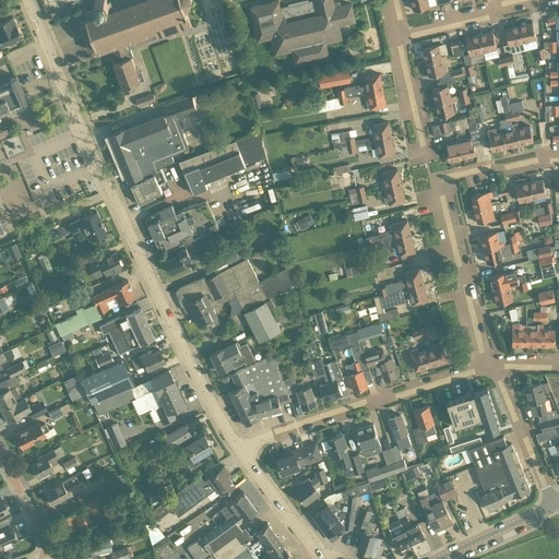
[(79,21),(81,27),(85,26),(88,25),(94,42),(91,43),(87,44),(90,50),(96,47),(98,47),(100,52),(114,48),(115,54),(127,49),(130,48),(128,43),(134,40),(147,36),(155,33),(157,37),(157,38),(179,31),(191,26),(188,15),(187,14),(186,10),(191,6),(192,0),(118,0),(111,2),(110,0),(108,0),(107,0),(96,0),(97,2),(98,7),(85,12),(87,18),(86,19),(79,21)]
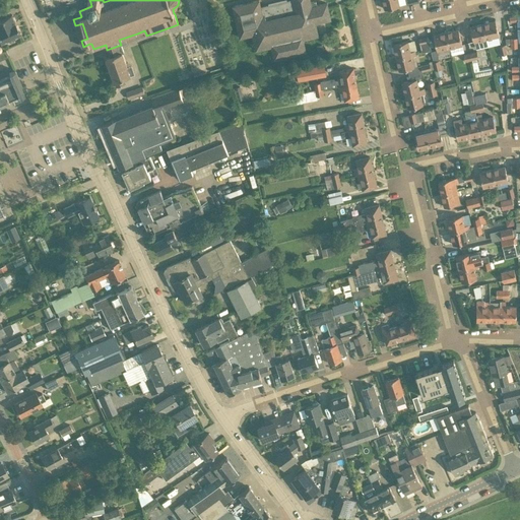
[(259,0),(249,0),(231,4),(238,37),(251,35),(255,49),(270,46),(273,59),(306,52),(303,38),(319,35),(316,21),(331,18),(326,0),(324,0),(311,3),(310,0),(277,0),(260,4),(259,0)]
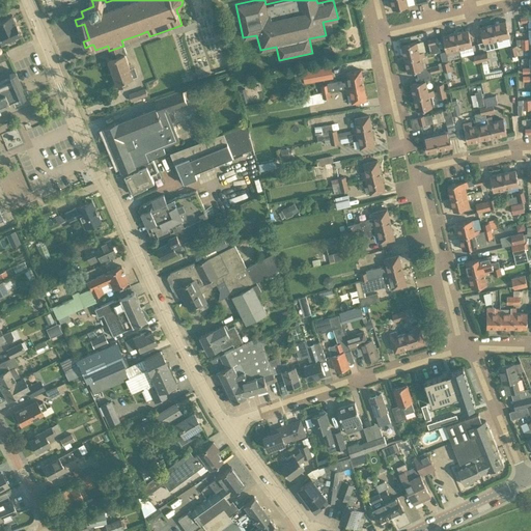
[(390,0),(393,9),(408,5),(406,0),(390,0)]
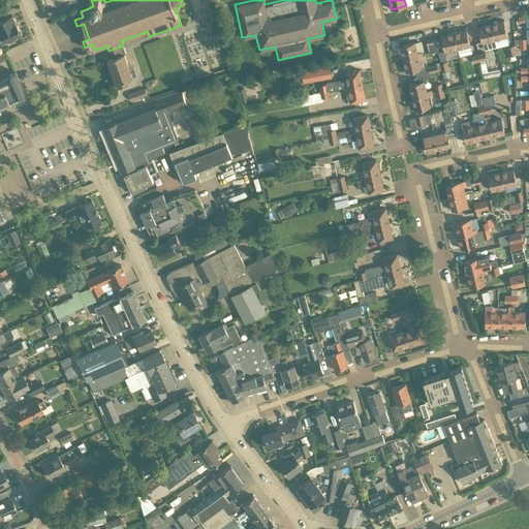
[(0,41),(1,43),(20,35),(14,23),(11,16),(0,21),(0,41)]
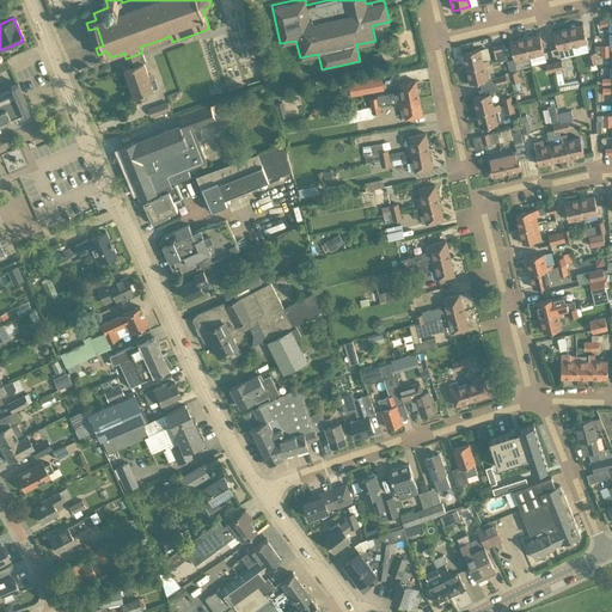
[(582,24),(568,28),(573,46),(587,42),(582,24)]
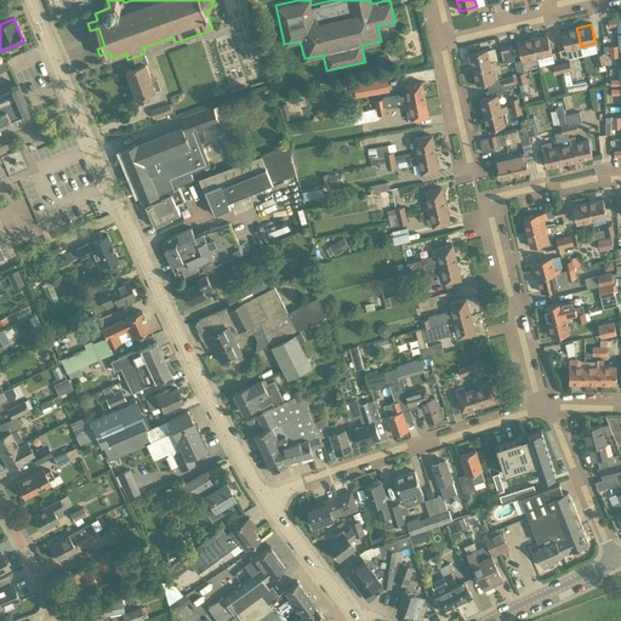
[(565,50),(581,46),(576,28),(562,32),(565,50)]
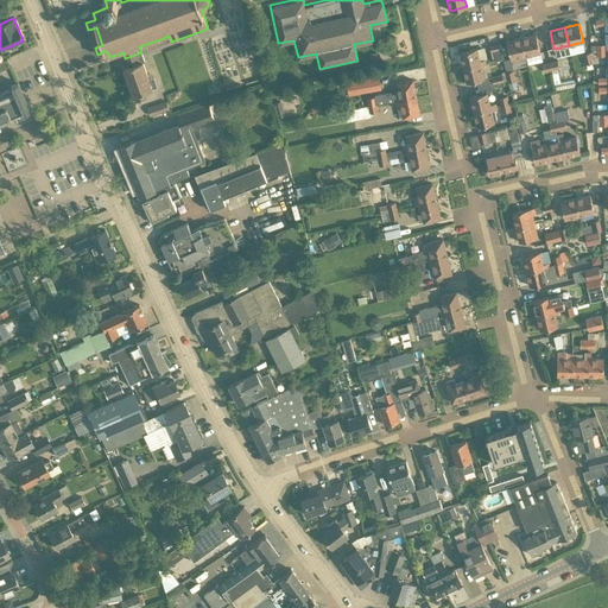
[(536,35),(521,38),(526,55),(540,52),(536,35)]
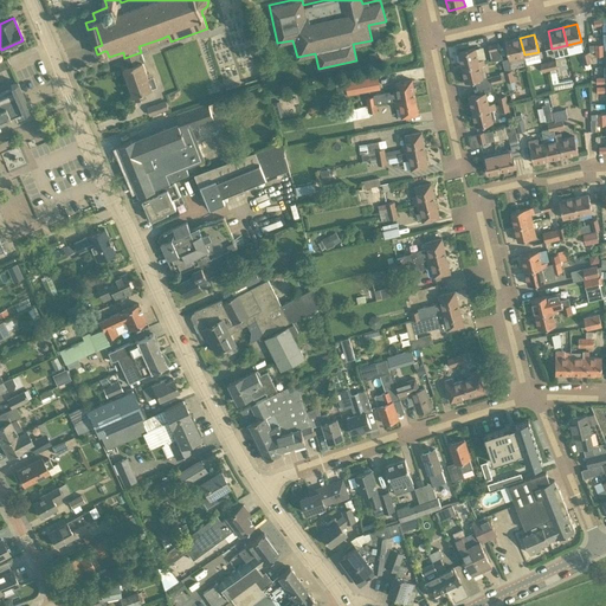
[(509,58),(524,55),(520,38),(505,42),(509,58)]
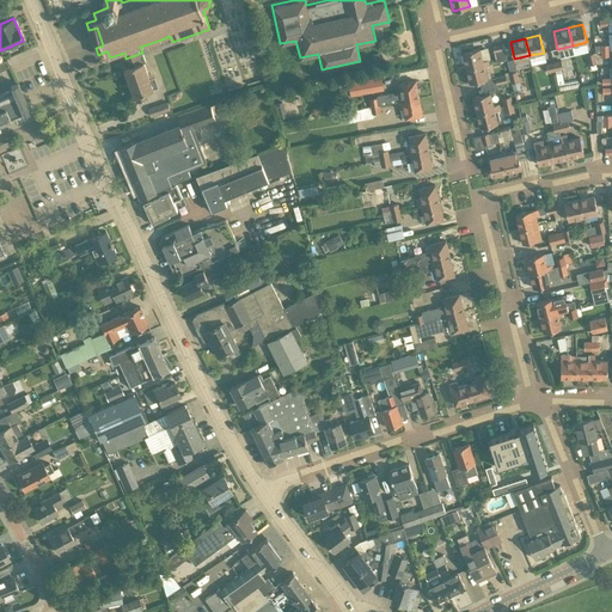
[(161,40),(147,44),(148,49),(163,44),(161,40)]
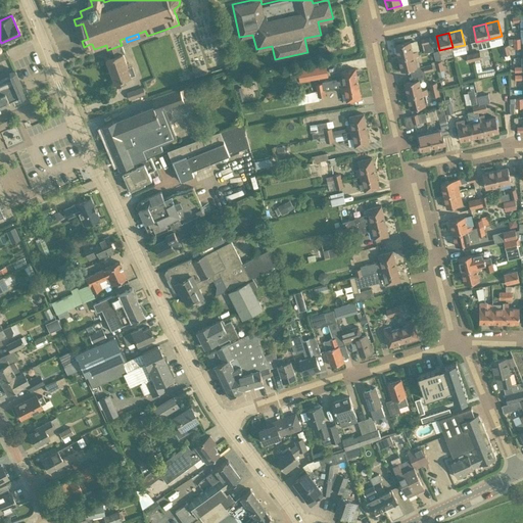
[(509,45),(514,44),(514,43),(521,43),(522,42),(522,35),(521,36),(521,38),(509,39),(509,45)]
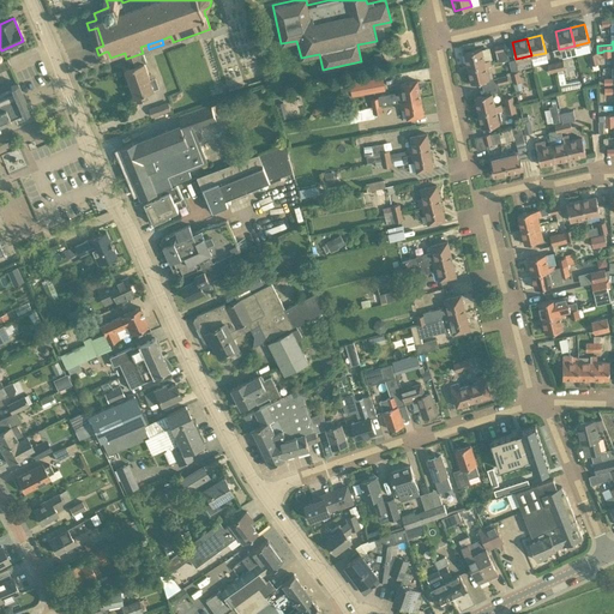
[(494,46),(498,62),(509,60),(505,43),(494,46)]
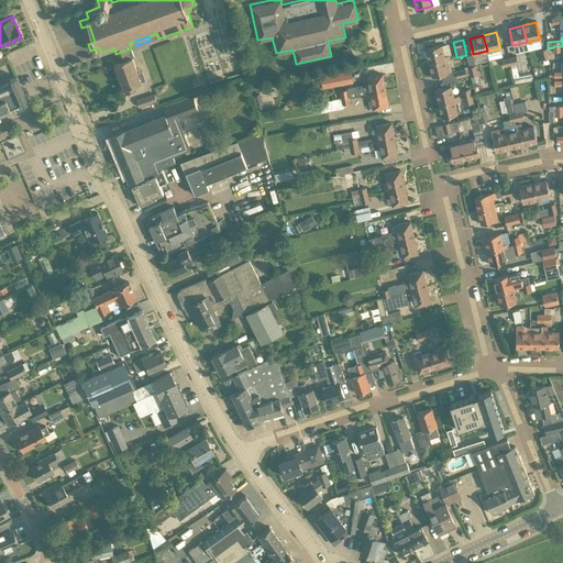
[(426,48),(429,62),(450,57),(450,54),(444,56),(441,44),(426,48)]
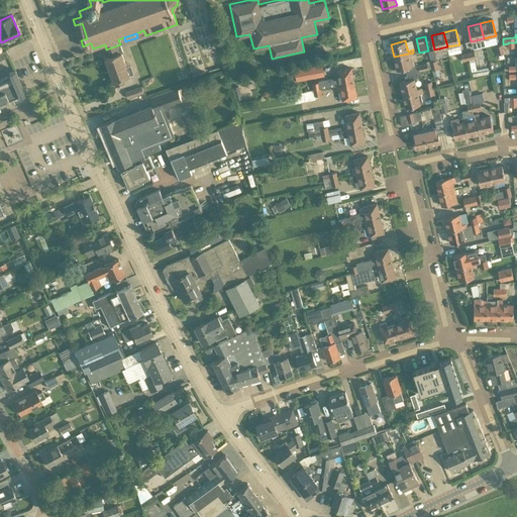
[(122,78),(130,76),(122,53),(123,53),(120,44),(117,45),(106,49),(109,57),(105,59),(113,81),(114,81),(116,87),(124,84),(122,78)]
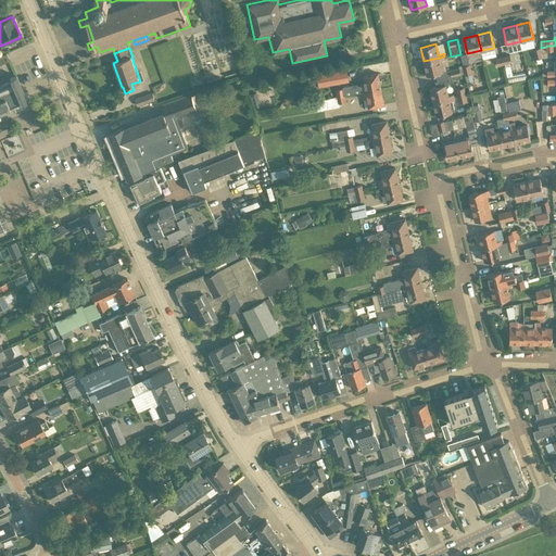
[(7,54),(0,57),(0,63),(9,61),(7,54)]
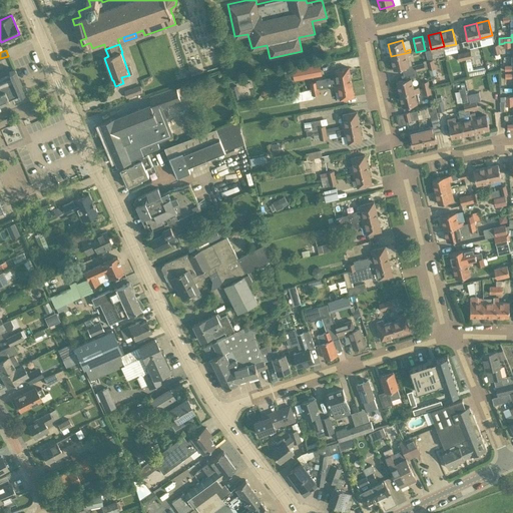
[(410,52),(391,56),(394,69),(402,67),(403,73),(416,70),(414,64),(408,66),(406,56),(411,55),(410,52)]
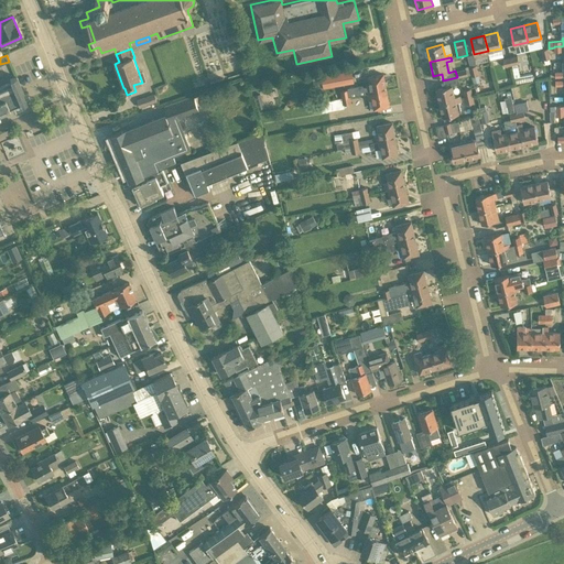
[(466,69),(456,71),(458,77),(470,74),(469,66),(465,67),(466,69)]
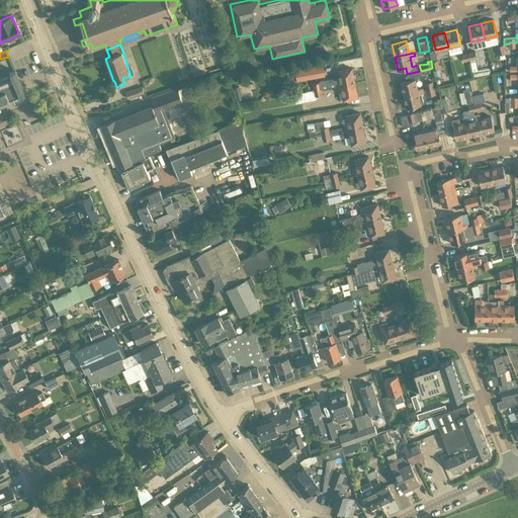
[(323,65),(296,69),(297,79),(325,74),(323,65)]
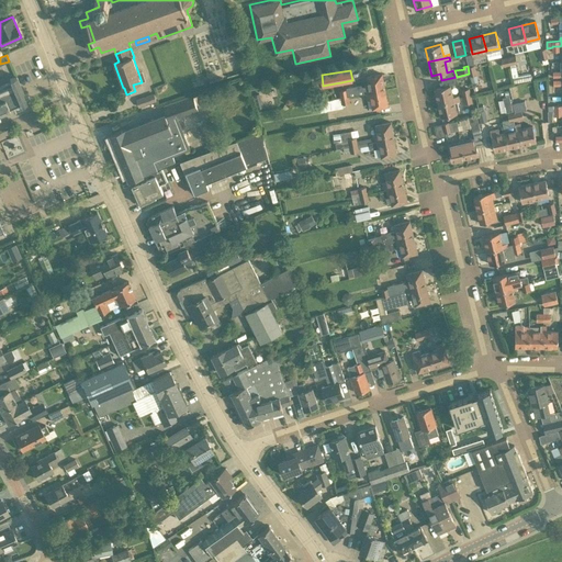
[(361,85),(347,87),(347,89),(348,96),(366,92),(366,93),(385,90),(383,74),(367,76),(369,86),(361,87),(361,85)]
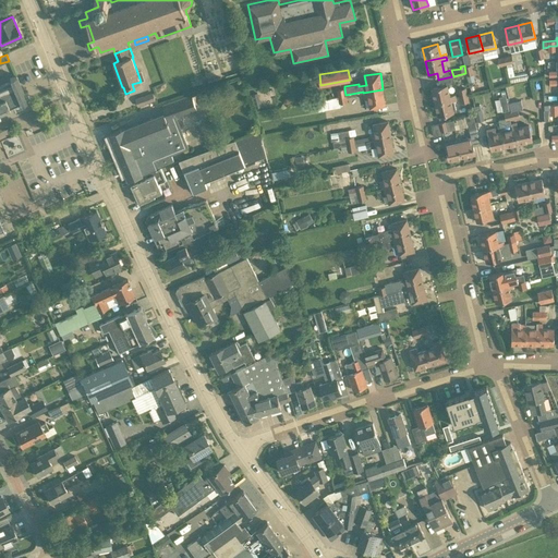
[(21,105),(21,104),(23,102),(27,101),(16,75),(12,77),(9,79),(11,82),(0,86),(0,112),(10,109),(9,107),(12,105),(14,110),(15,109),(21,105)]
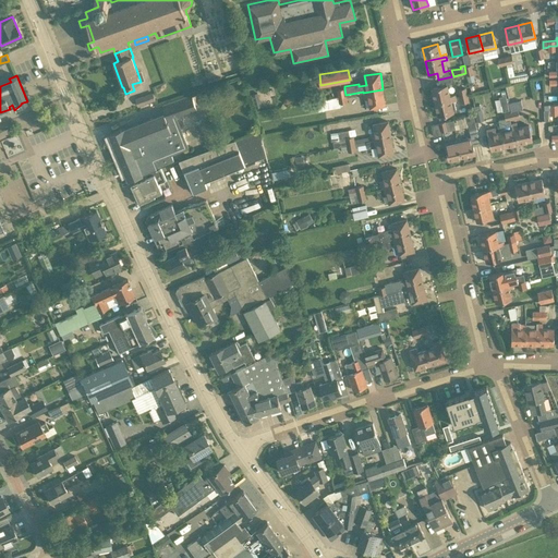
[(513,83),(506,85),(509,100),(517,99),(513,83)]
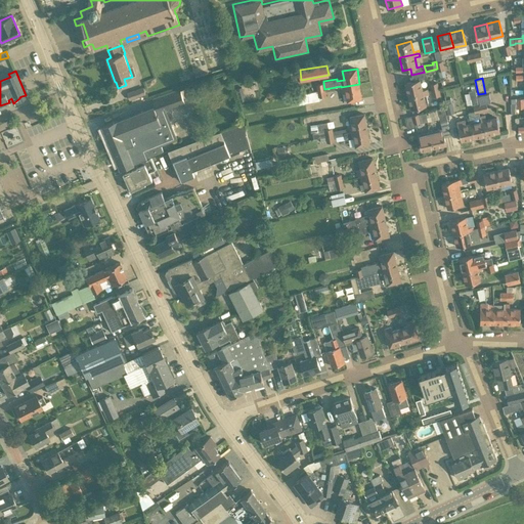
[(405,83),(408,96),(428,91),(428,89),(423,90),(420,79),(405,83)]
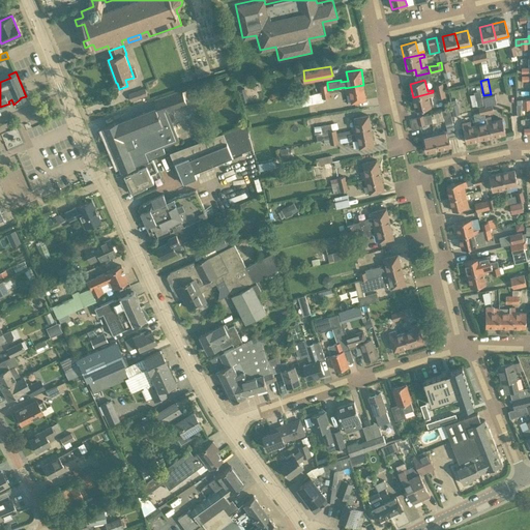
[(437,91),(444,89),(442,83),(435,85),(437,91)]
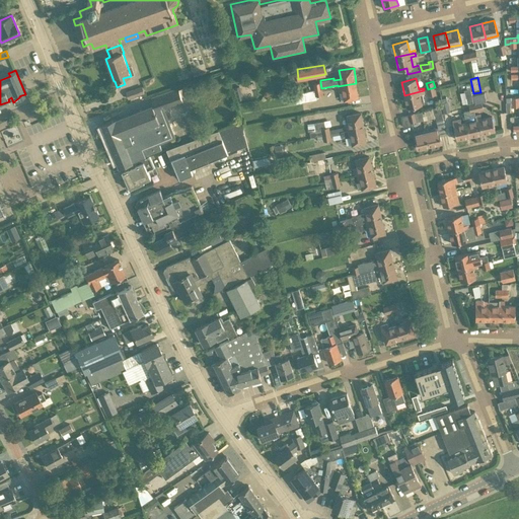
[(356,83),(338,86),(339,92),(343,92),(344,100),(358,98),(358,97),(357,91),(357,88),(356,83)]
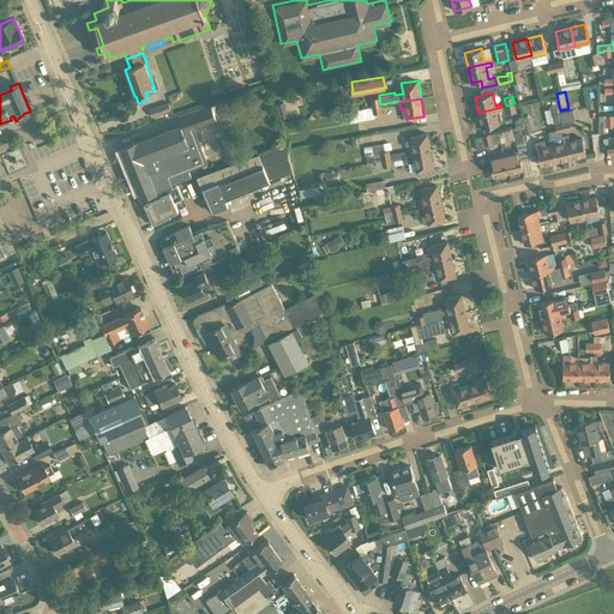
[(168,102),(149,109),(152,116),(172,109),(168,102)]
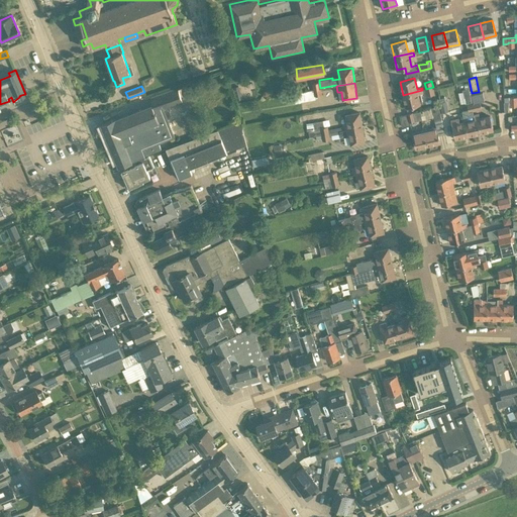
[(119,166),(147,156),(144,148),(175,136),(165,109),(183,102),(177,87),(150,98),(153,105),(115,120),(114,119),(103,124),(119,166)]
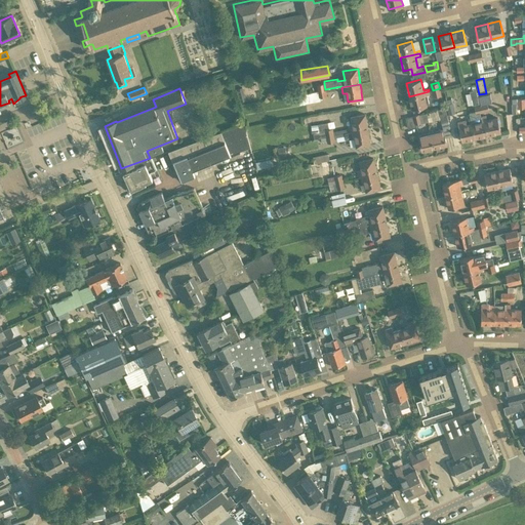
[(219,88),(214,90),(217,98),(223,96),(219,88)]
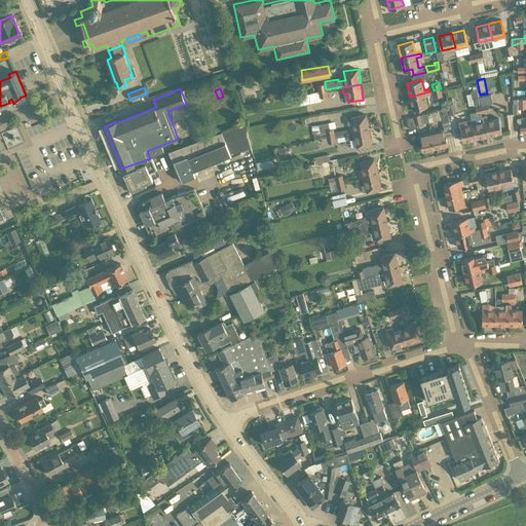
[(442,96),(441,88),(434,90),(435,98),(442,96)]
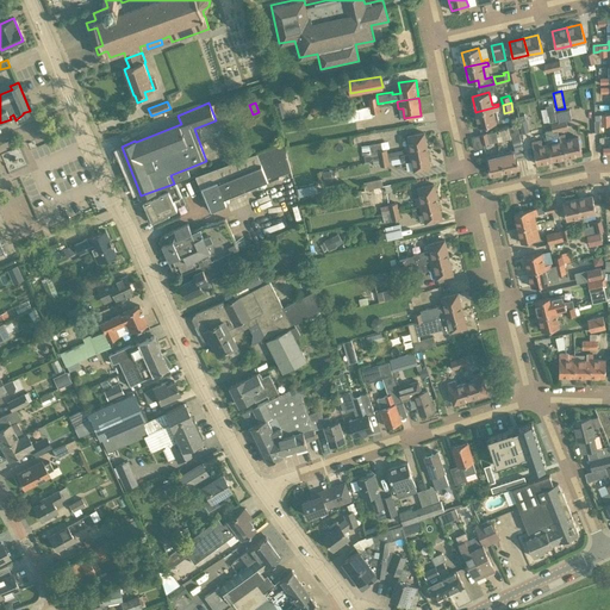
[(553,105),(546,106),(549,122),(556,120),(553,105)]
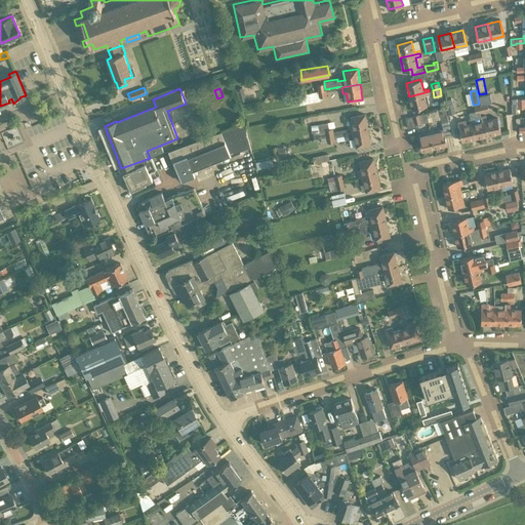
[(429,91),(409,96),(412,109),(427,106),(427,105),(429,104),(427,94),(430,94),(429,91)]
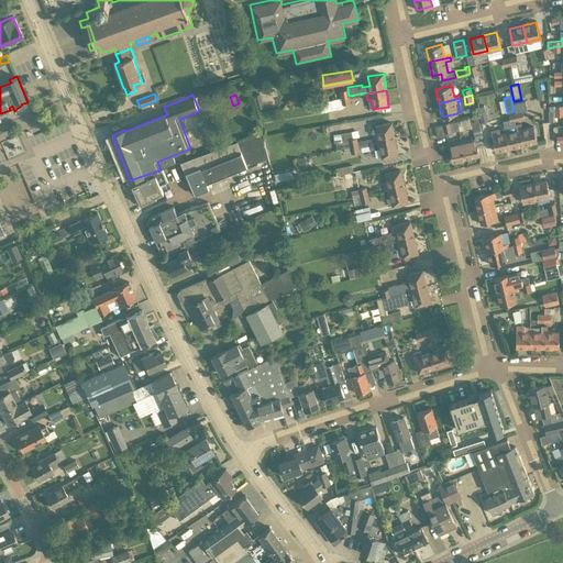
[(526,101),(514,105),(516,112),(518,120),(523,119),(522,111),(528,109),(526,101)]
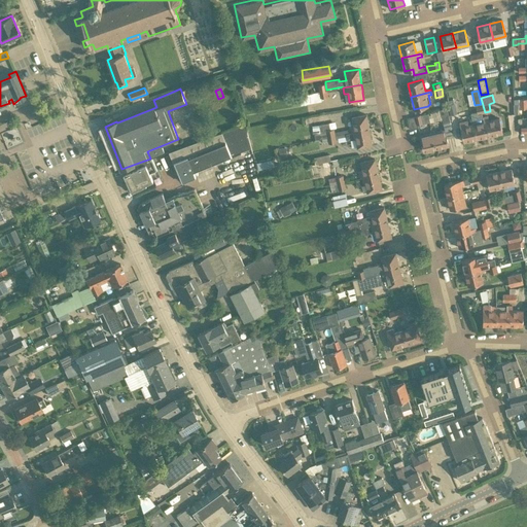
[(526,103),(520,104),(514,104),(515,113),(520,113),(521,113),(521,109),(526,108),(526,103)]
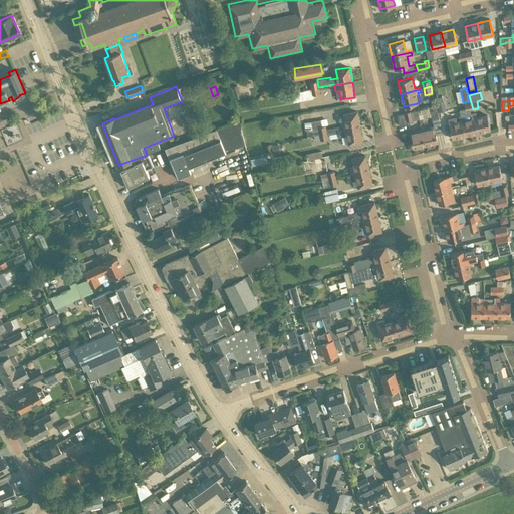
[(436,105),(430,106),(433,120),(439,118),(436,105)]
